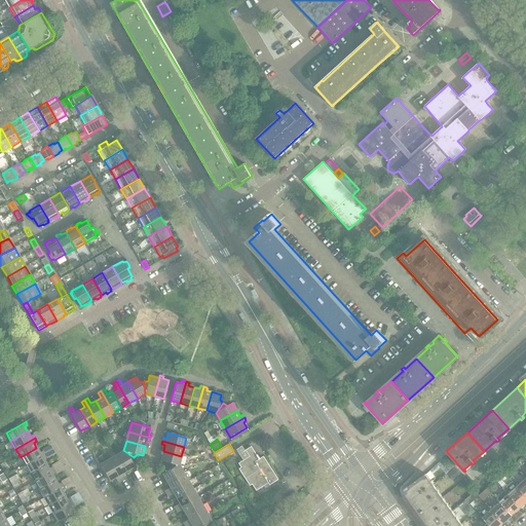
[(277,480),(263,456),(259,458),(256,454),(251,446),(238,454),(242,460),(238,462),(241,467),(239,468),(250,486),(252,484),(256,491),(263,486),(264,489),(270,486),(269,485),(277,480)]
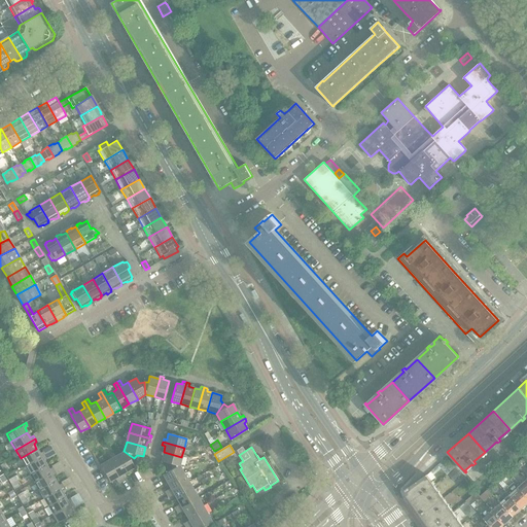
[(25,465),(44,455),(42,452),(39,453),(36,449),(21,458),(25,465)]
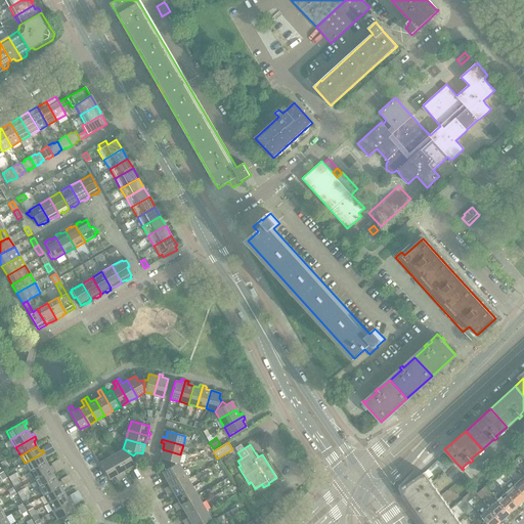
[(131,460),(133,455),(123,448),(116,452),(125,470),(134,465),(131,460)]
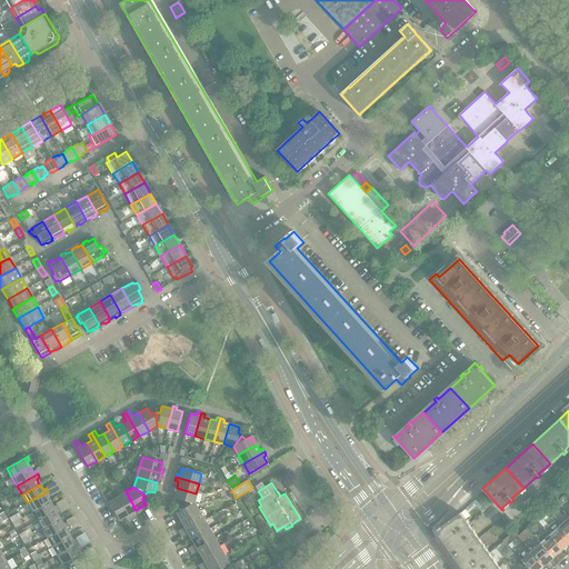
[(193,502),(196,493),(177,488),(173,498),(180,499),(180,505),(193,502)]
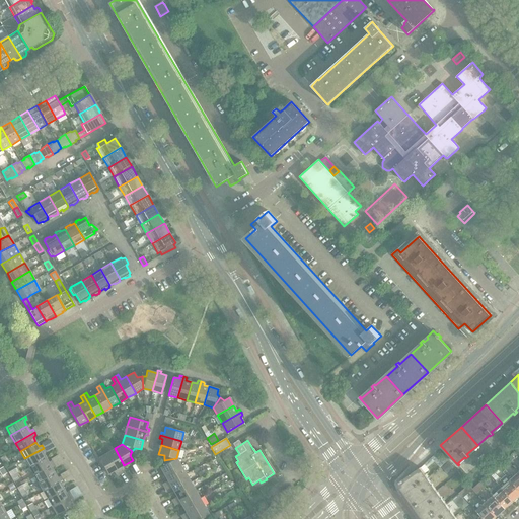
[(45,457),(43,452),(45,451),(44,448),(24,458),(29,466),(45,457)]
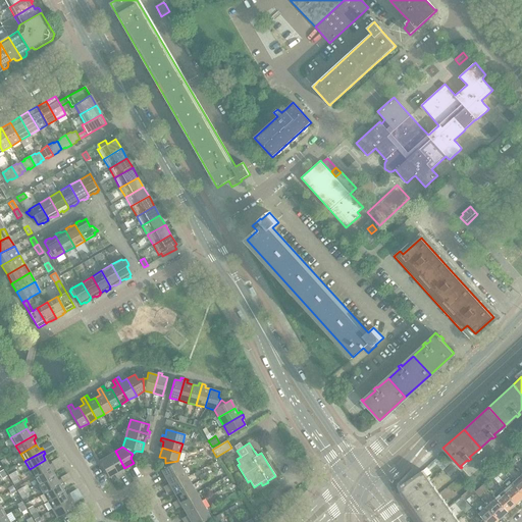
[(124,468),(115,451),(107,456),(120,477),(123,475),(120,470),(124,468)]
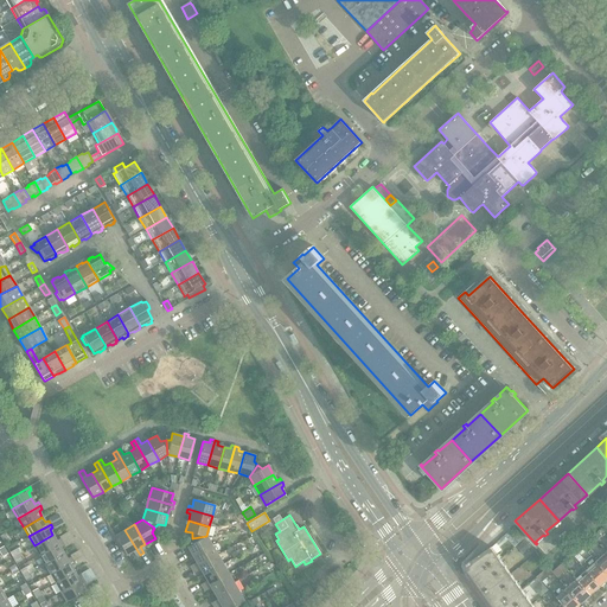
[(140,555),(125,530),(115,536),(126,555),(133,551),(136,557),(140,555)]
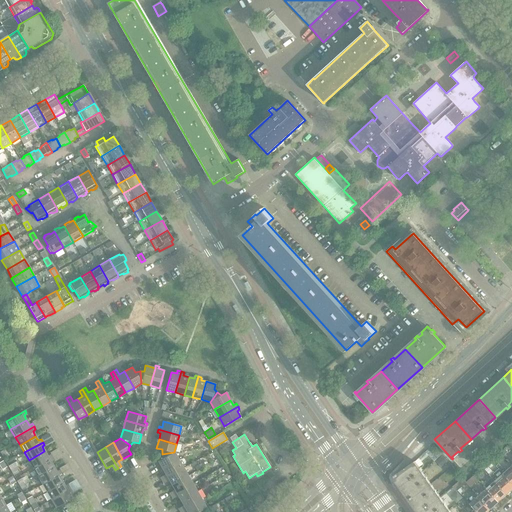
[(503,457),(507,452),(504,449),(499,453),(503,457)]
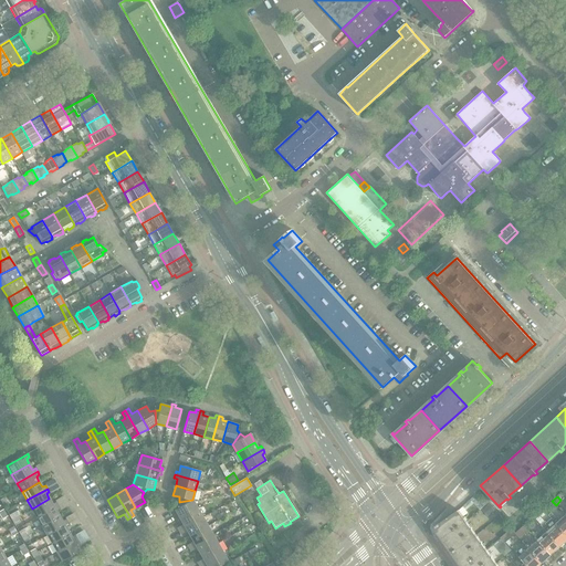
[(37,517),(58,505),(55,502),(52,504),(49,499),(32,509),(37,517)]
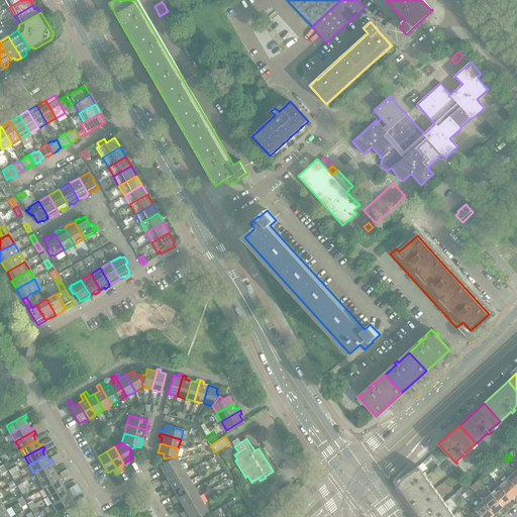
[(220,462),(215,455),(210,458),(213,463),(206,468),(207,470),(214,466),(215,467),(220,462)]
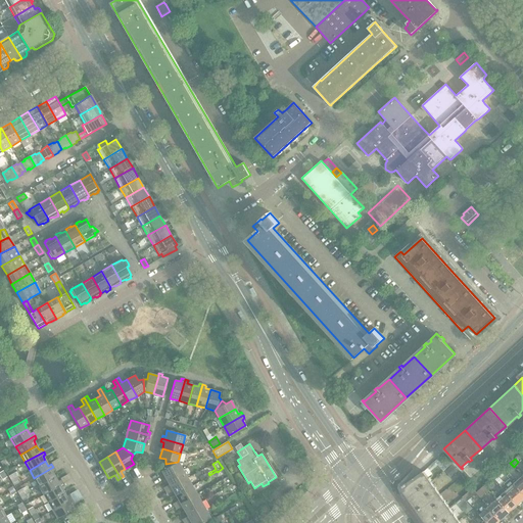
[(165,479),(183,470),(178,462),(165,464),(167,468),(161,471),(165,479)]
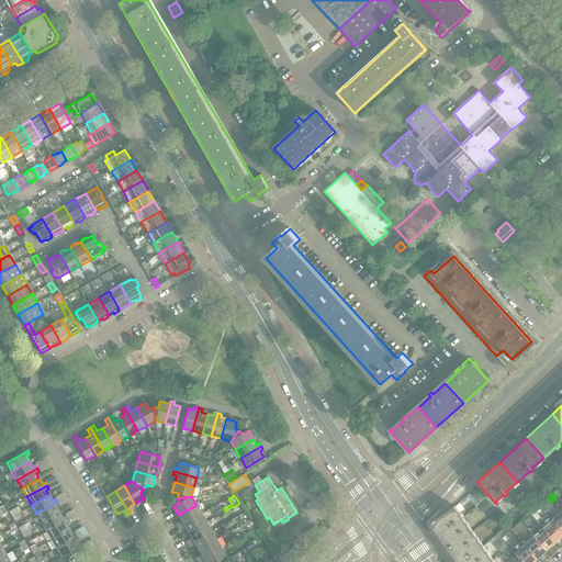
[(491,507),(485,501),(479,506),(484,513),(491,507)]
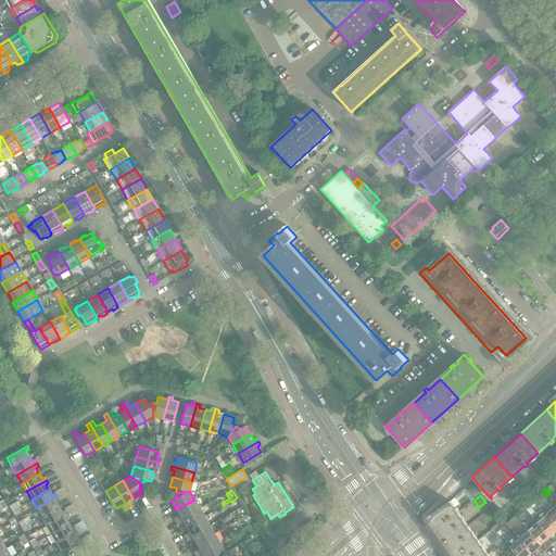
[(58,507),(55,502),(59,500),(57,496),(36,508),(41,517),(58,507)]
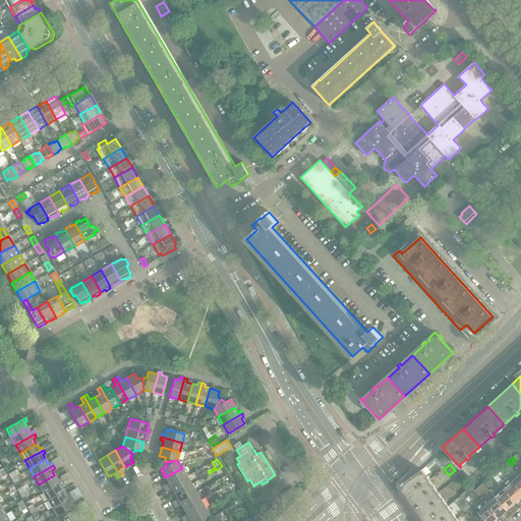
[(165,488),(186,476),(182,468),(165,477),(168,482),(163,485),(165,488)]
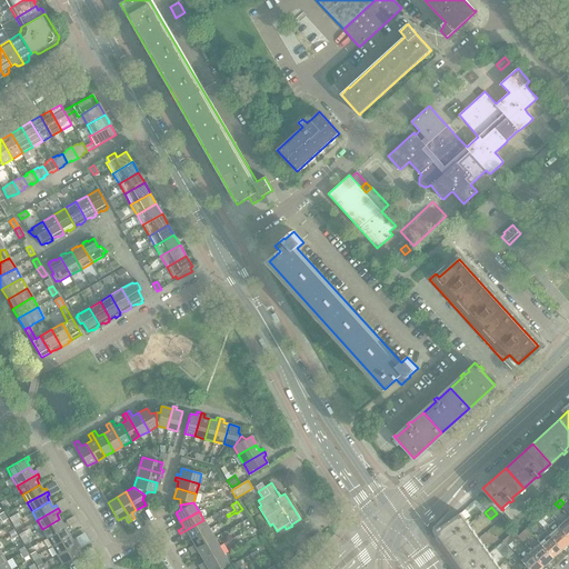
[(476,539),(467,527),(469,526),(468,525),(466,526),(463,522),(466,521),(460,512),(438,529),(456,555),(478,539),(477,537),(476,539)]
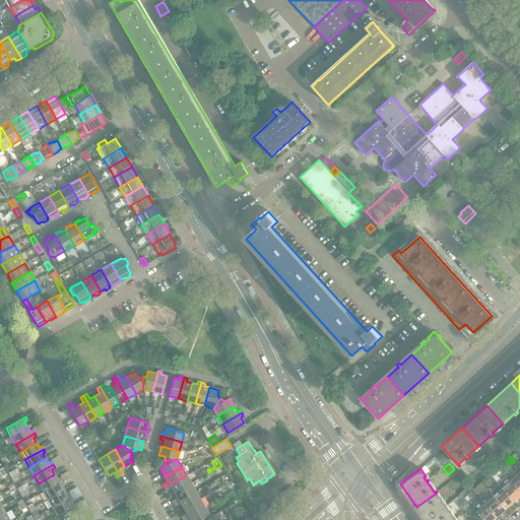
[(519,474),(519,473),(515,477),(513,475),(510,475),(506,471),(504,473),(506,476),(519,491),(519,474)]
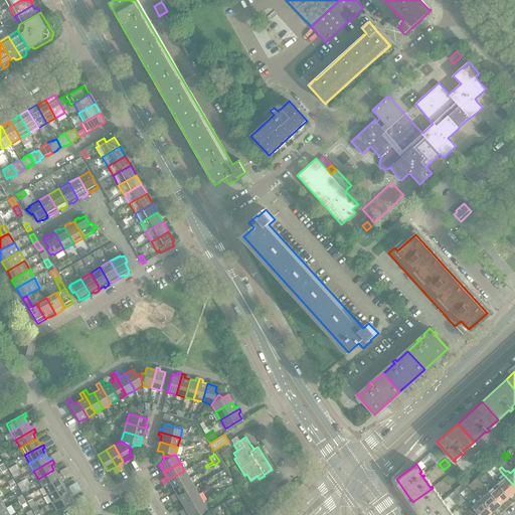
[(42,487),(61,476),(59,473),(56,475),(53,470),(38,479),(42,487)]
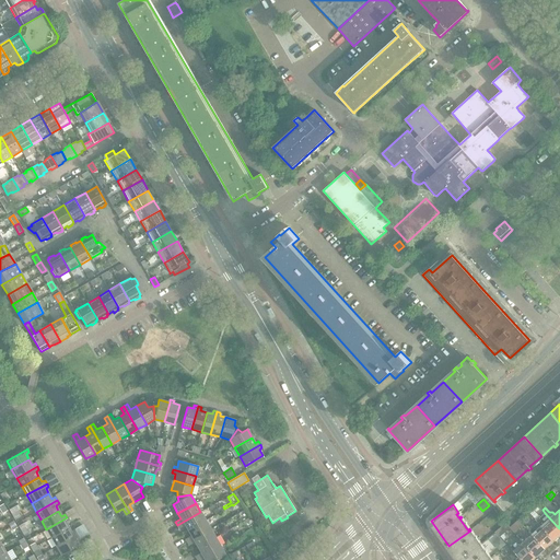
[(188,531),(206,520),(200,512),(177,525),(179,528),(185,525),(188,531)]
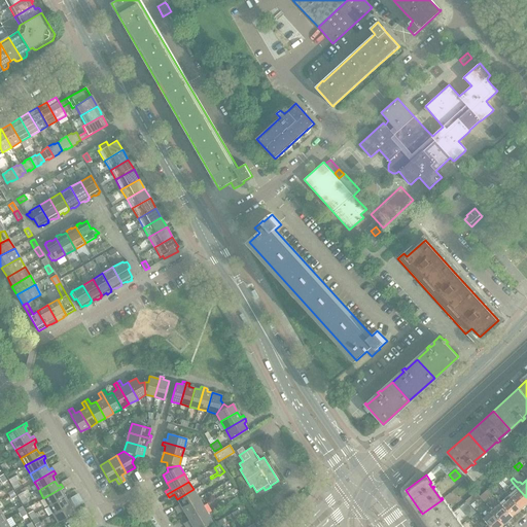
[(526,497),(513,483),(508,487),(507,485),(503,489),(508,495),(521,508),(525,504),(526,505),(526,503),(526,497)]
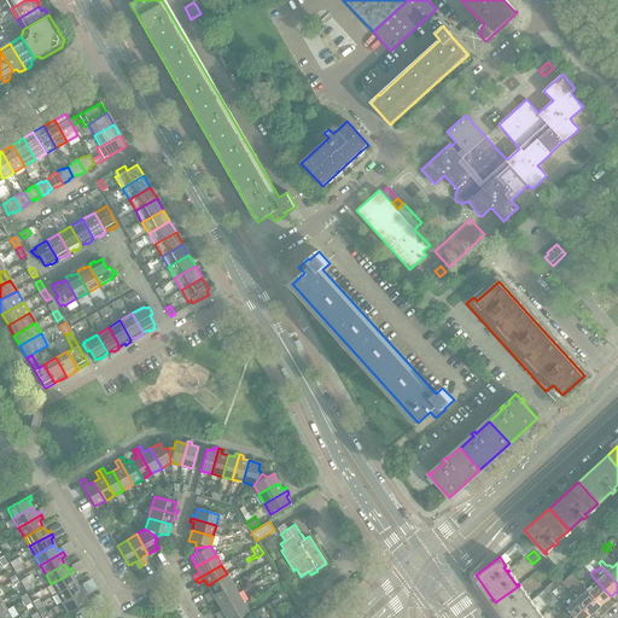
[(75,582),(73,576),(76,575),(74,571),(51,584),(57,593),(75,582)]
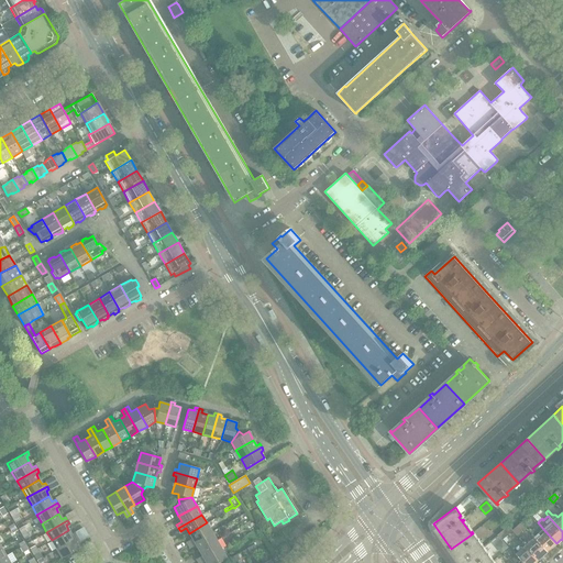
[(188,545),(211,531),(207,522),(189,533),(191,539),(186,542),(188,545)]
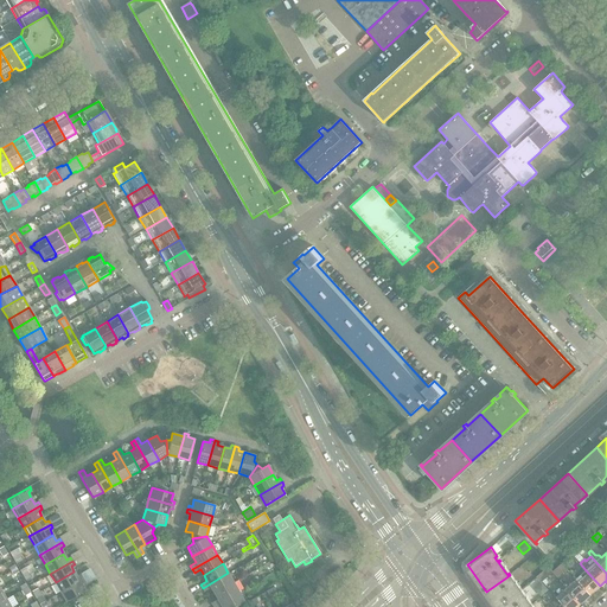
[(600,586),(586,570),(576,579),(590,594),(595,590),(595,592),(600,587),(599,587),(600,586)]
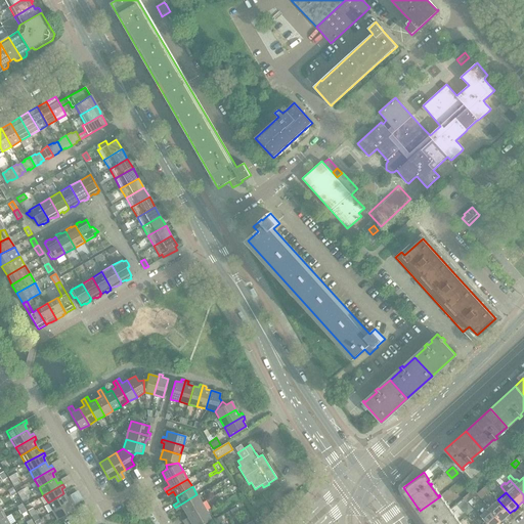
[(52,511),(72,499),(70,496),(67,498),(63,493),(48,503),(52,511)]
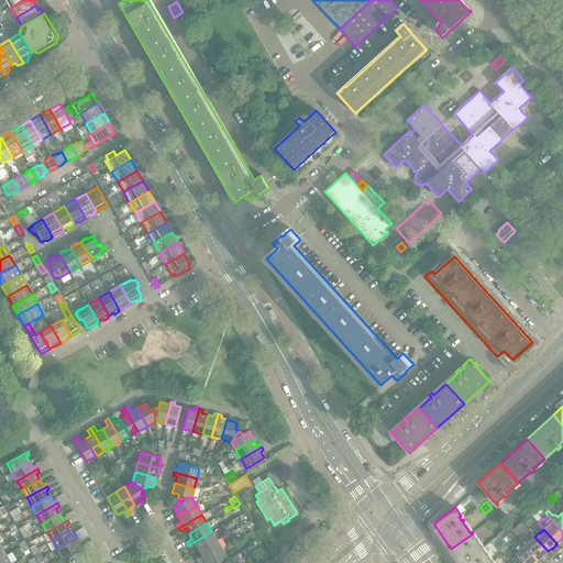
[(199,550),(217,540),(211,531),(188,545),(190,549),(196,545),(199,550)]
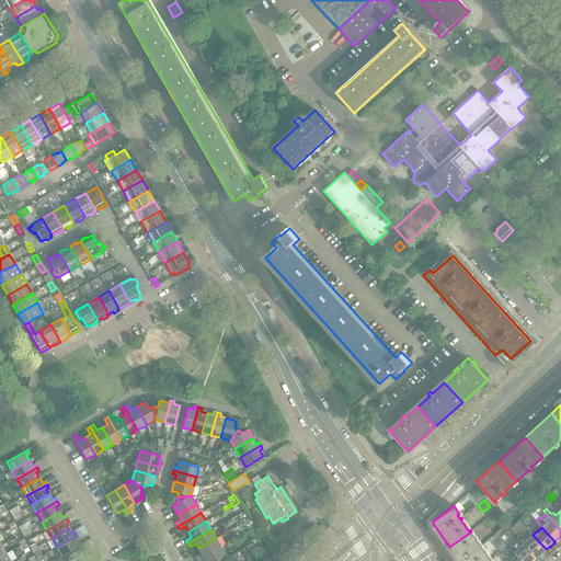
[(489,559),(480,547),(482,546),(480,544),(478,545),(470,534),(472,533),(471,531),(449,547),(459,560),(489,560),(492,559),(491,558),(489,559)]
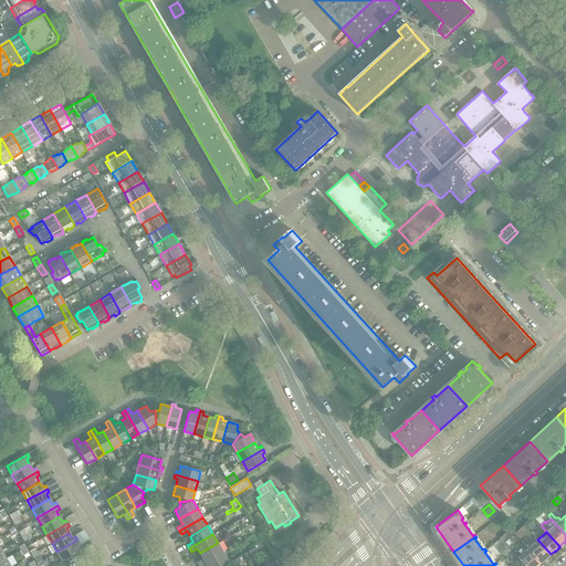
[(80,551),(76,545),(80,543),(77,540),(56,552),(62,561),(80,551)]
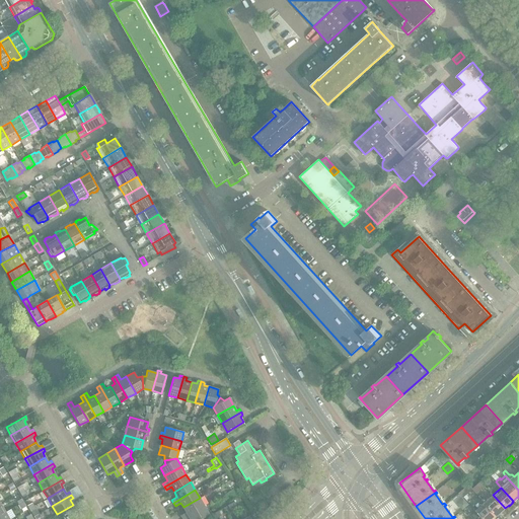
[(505,508),(493,495),(485,503),(496,516),(500,512),(501,513),(505,510),(504,509),(505,508)]
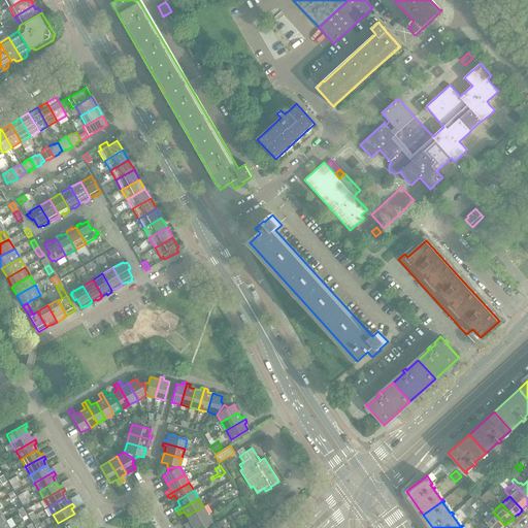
[(186,527),(207,515),(203,506),(187,516),(189,521),(184,524),(186,527)]
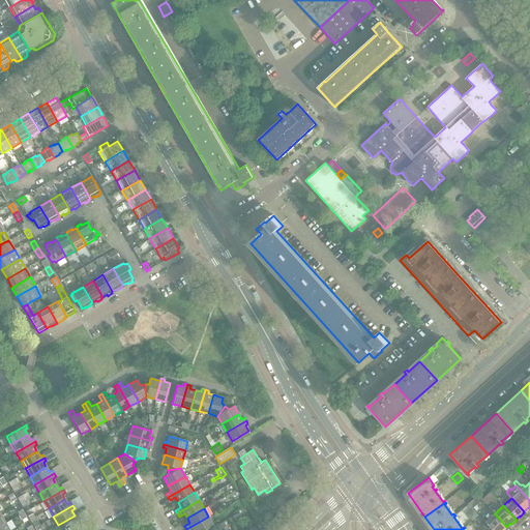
[(506,527),(495,513),(486,522),(491,527),(493,529),(504,529),(506,528),(506,527)]
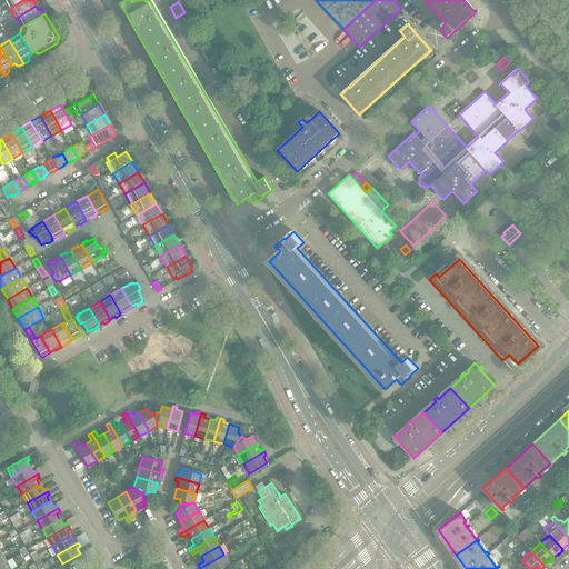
[(208,568),(219,568),(229,563),(223,555),(200,568),(206,568),(208,568)]
